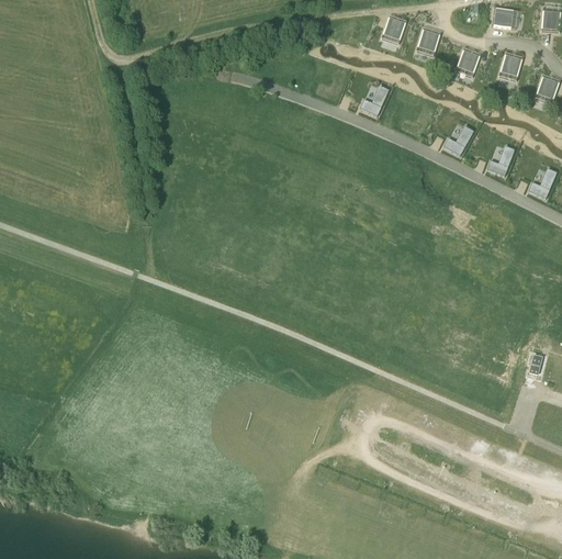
[(513,10),(496,7),(493,25),(510,28),(513,10)]
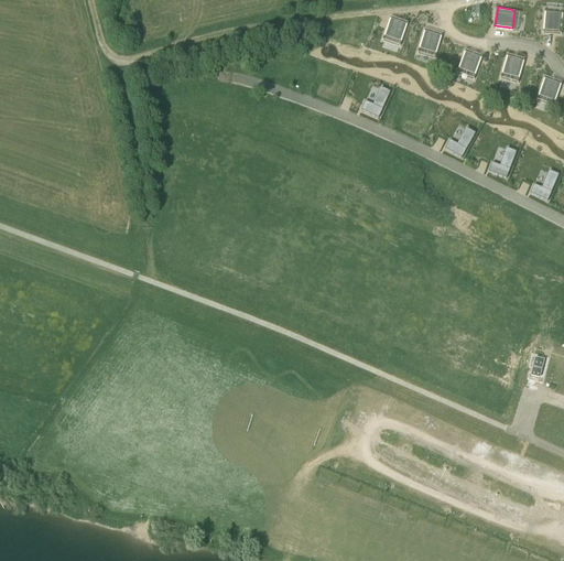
[(562,12),(544,11),(542,29),(561,30),(562,12)]
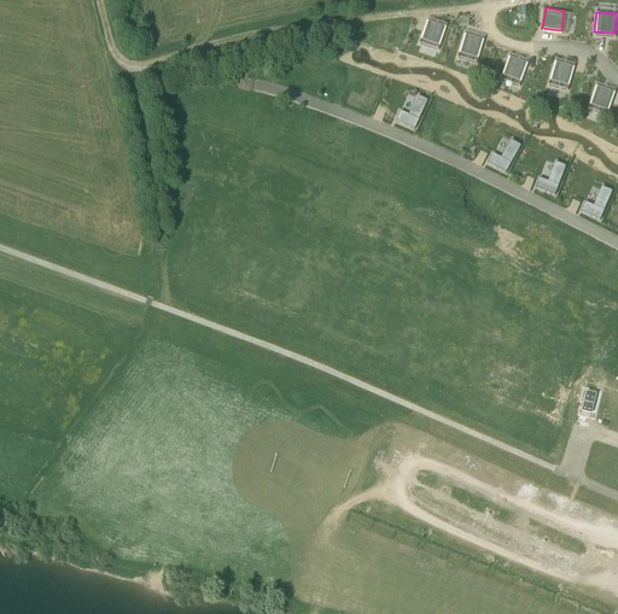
[(445,25),(427,18),(420,37),(439,44),(445,25)]
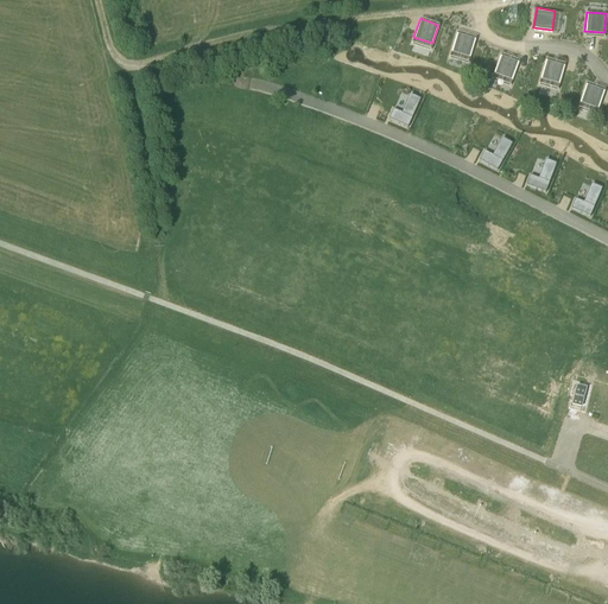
[(476,38),(457,32),(451,50),(470,56),(476,38)]
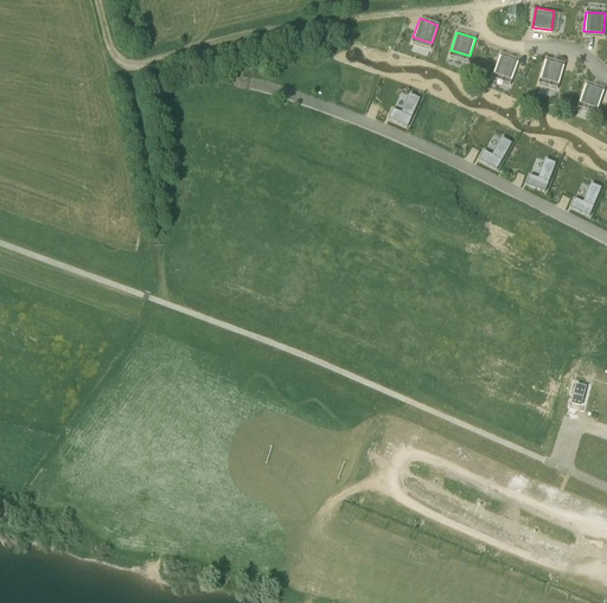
[(441,57),(441,44),(415,45),(416,58),(441,57)]
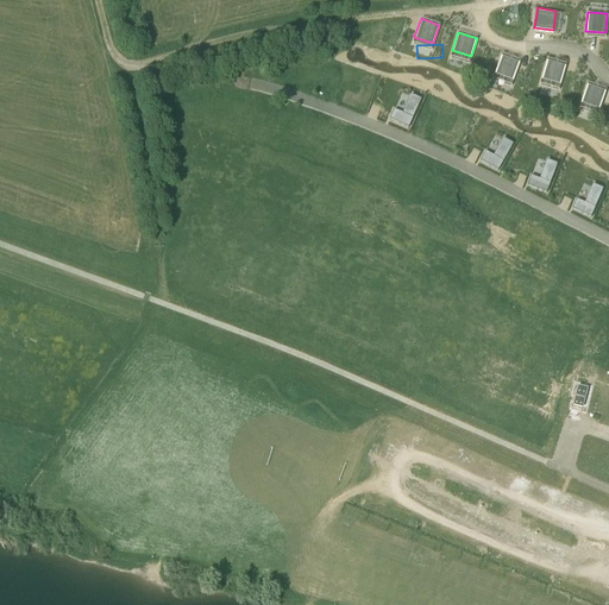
[(501,54),(494,73),(513,79),(520,61),(501,54)]
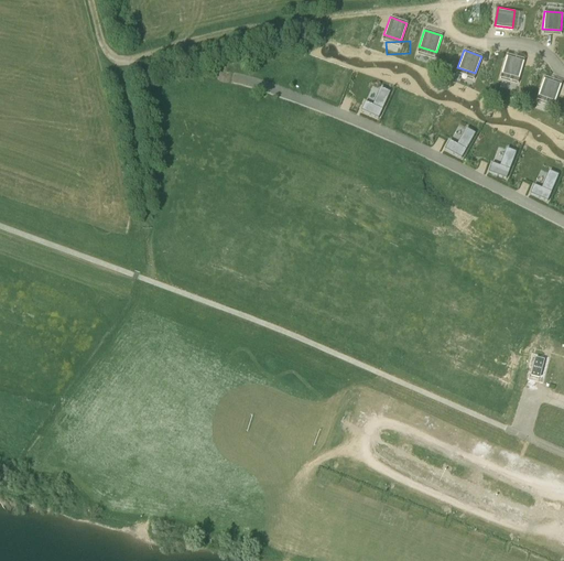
[(506,54),(501,72),(519,77),(523,60),(506,54)]
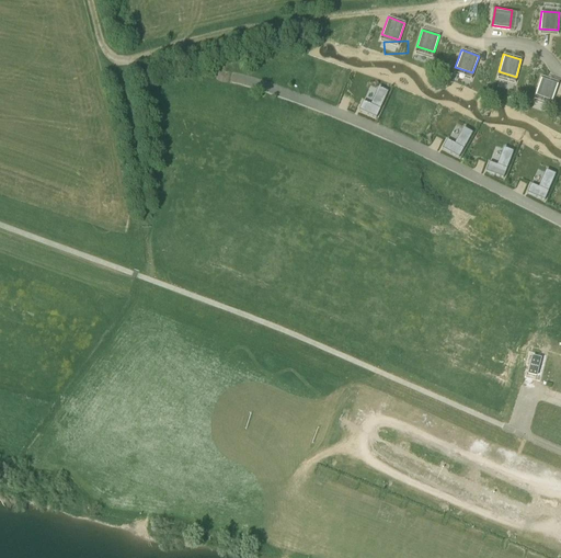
[(294,87),(294,75),(274,76),(275,87),(294,87)]
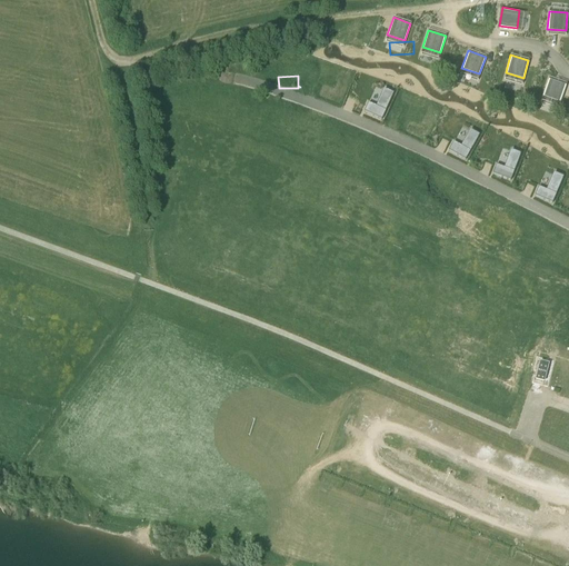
[(548,78),(542,95),(560,100),(566,83),(548,78)]
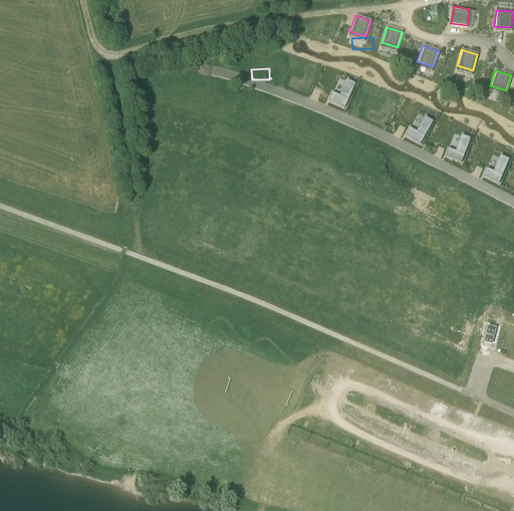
[(179,81),(189,79),(189,72),(178,73),(179,81)]
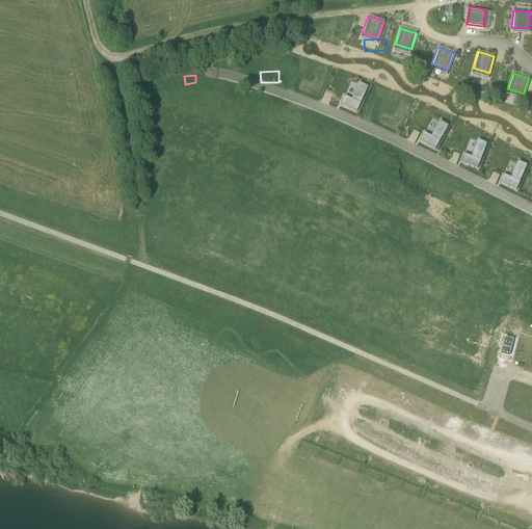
[(344,94),(340,102),(356,109),(368,85),(358,81),(351,97),(344,94)]
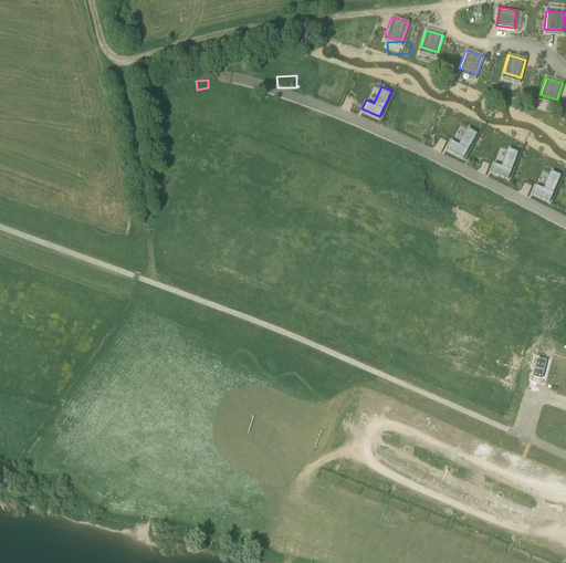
[(245,104),(247,112),(255,112),(254,96),(233,97),(233,105),(245,104)]
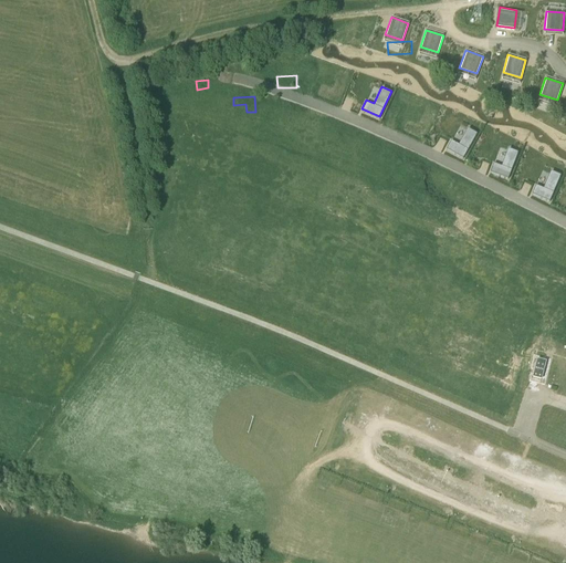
[(409,113),(401,114),(402,126),(423,124),(421,111),(409,112),(409,113)]
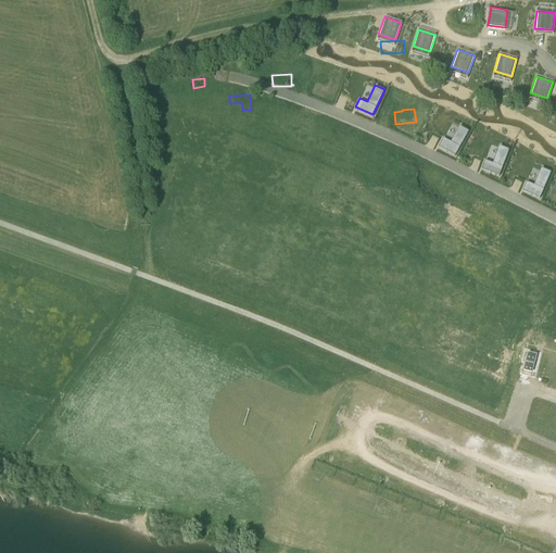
[(333,129),(332,120),(319,122),(320,132),(333,129)]
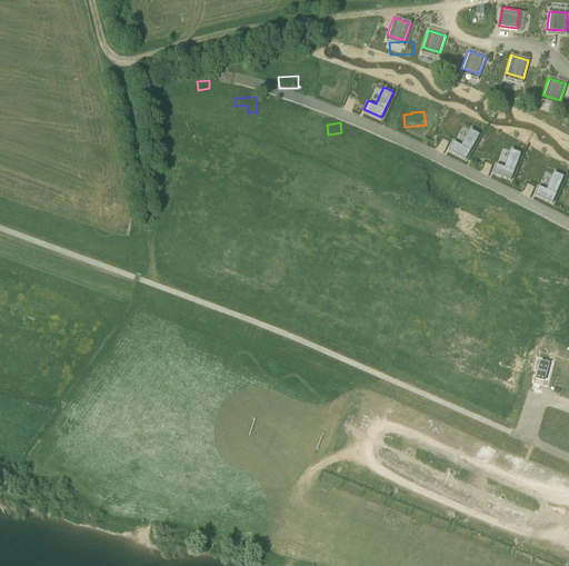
[(568,127),(559,128),(559,138),(568,137),(568,127)]
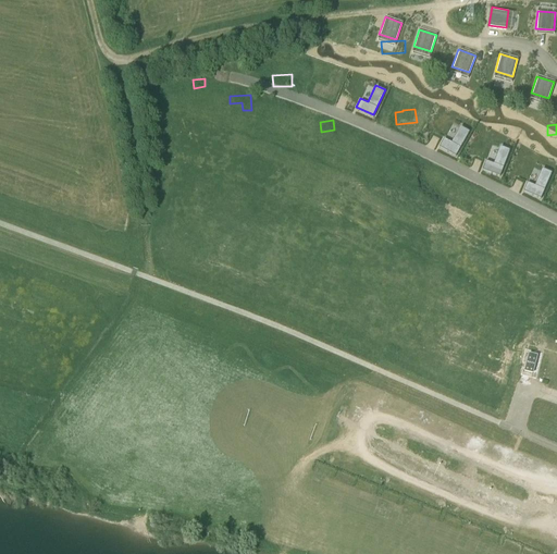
[(440,145),(456,154),(469,130),(460,125),(452,140),(444,137),(440,145)]
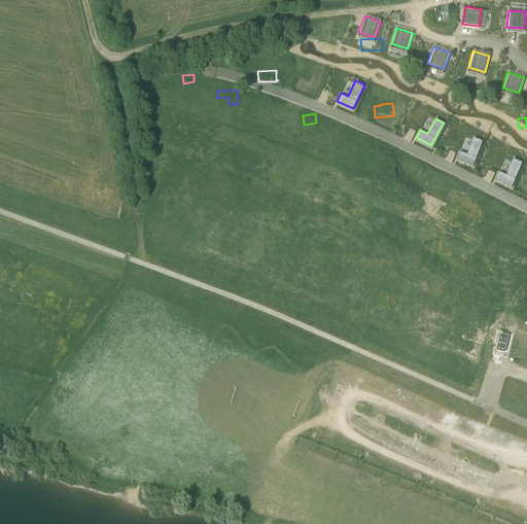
[(328,140),(327,129),(313,130),(313,140),(328,140)]
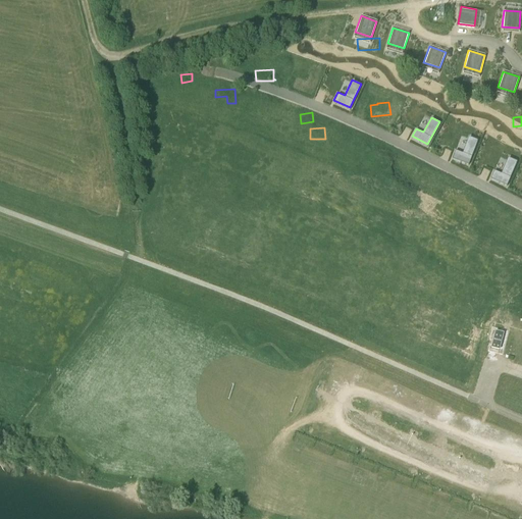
[(452,157),(468,163),(477,139),(469,136),(463,152),(455,149),(452,157)]
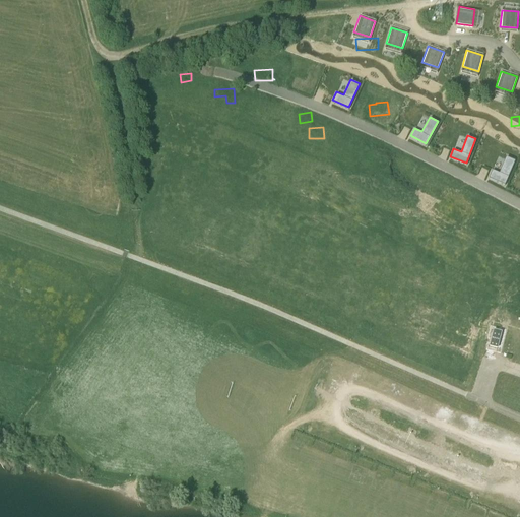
[(506,155),(499,171),(492,168),(489,176),(504,183),(515,159),(506,155)]
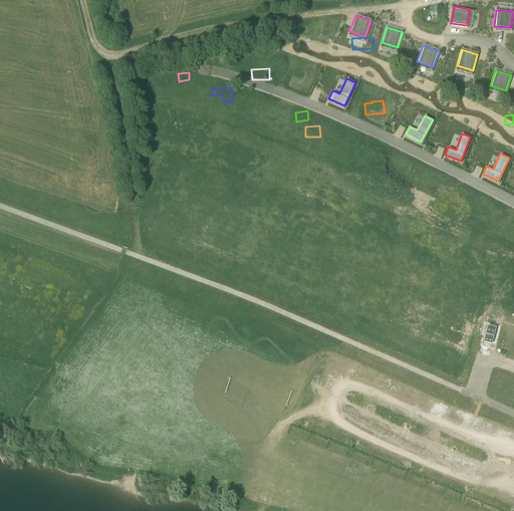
[(394,175),(402,175),(403,170),(412,171),(412,165),(394,164),(394,175)]
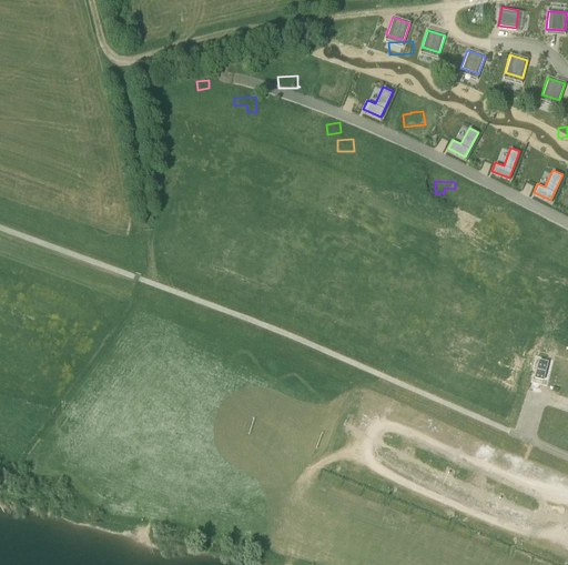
[(322,202),(322,187),(308,187),(307,201),(322,202)]
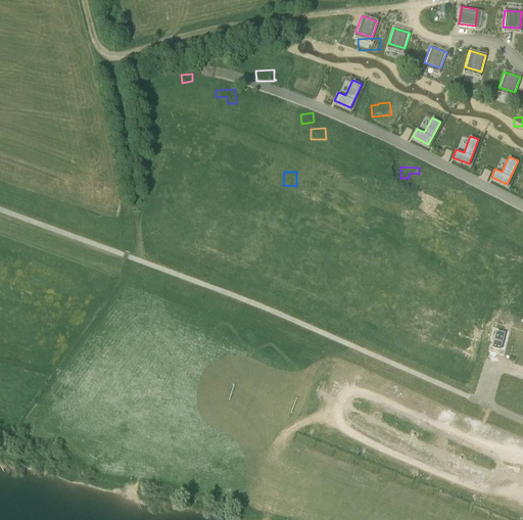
[(383,177),(369,177),(370,185),(383,185),(383,177)]
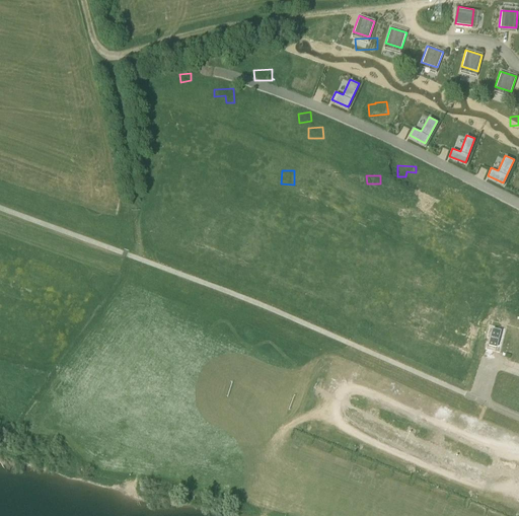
[(456,186),(456,177),(448,178),(448,187),(456,186)]
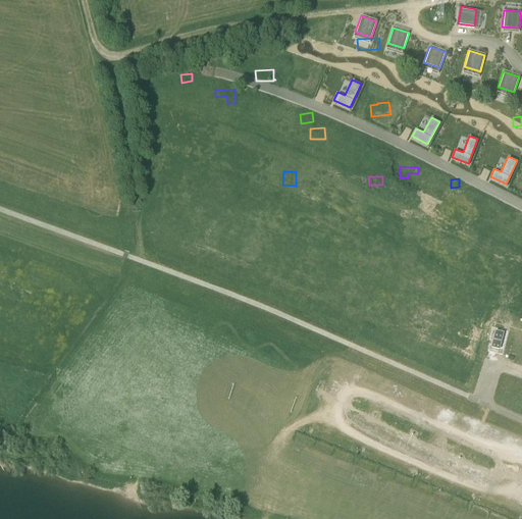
[(380,204),(379,224),(387,225),(388,204),(380,204)]
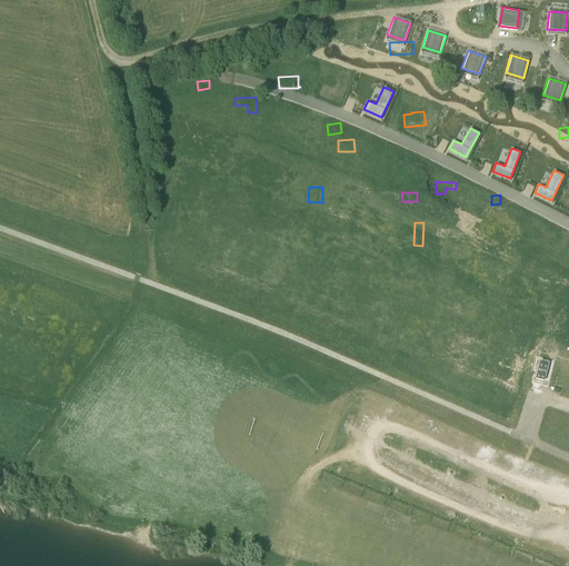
[(275,245),(275,232),(267,232),(267,234),(255,234),(255,244),(275,245)]
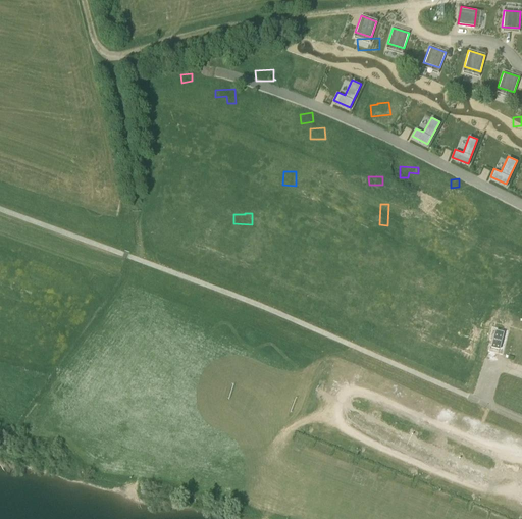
[(491,241),(480,241),(481,254),(491,254),(491,241)]
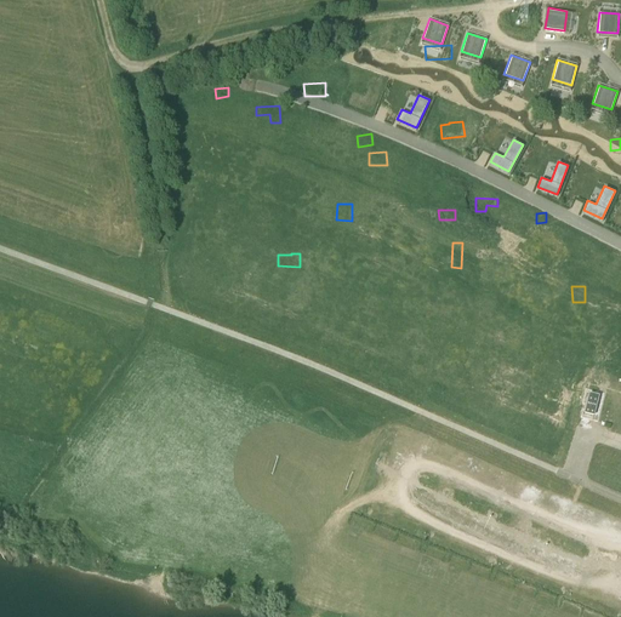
[(590,389),(584,410),(594,412),(599,393),(590,389)]
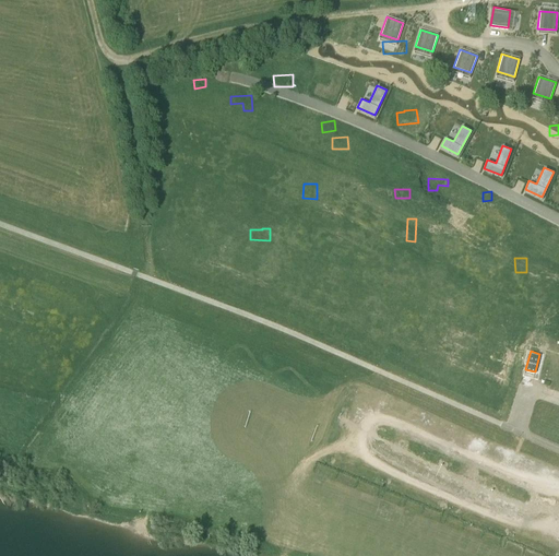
[(426,411),(429,416),(440,412),(437,405),(426,411)]
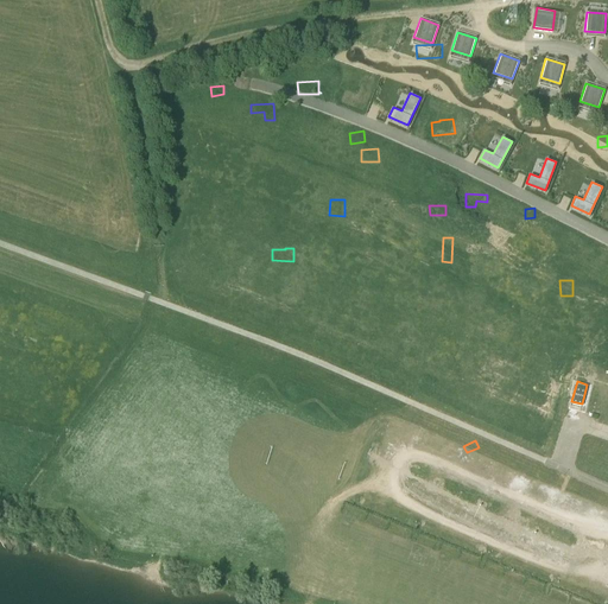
[(607,501),(605,496),(589,506),(594,514),(607,506),(607,501)]
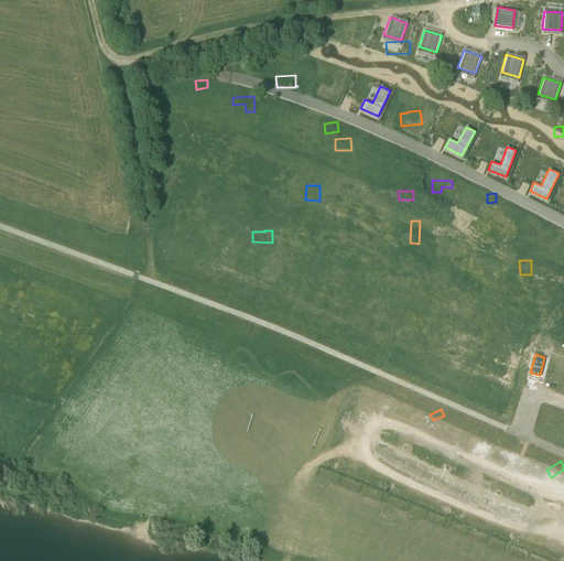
[(503,500),(514,496),(512,492),(501,496),(503,500)]
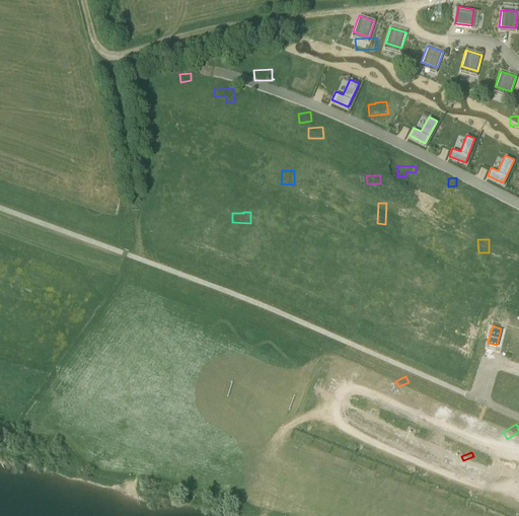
[(511,462),(505,457),(494,470),(499,475),(511,462)]
